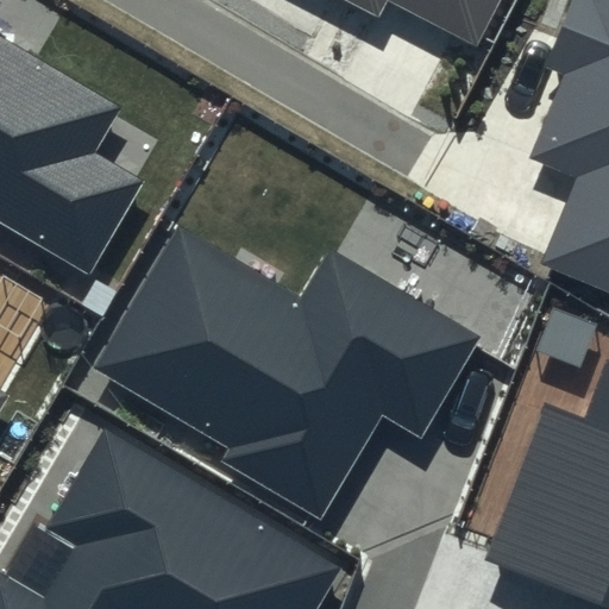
[(332,0),(378,23),(388,5),(476,49),(500,0),(332,0)]
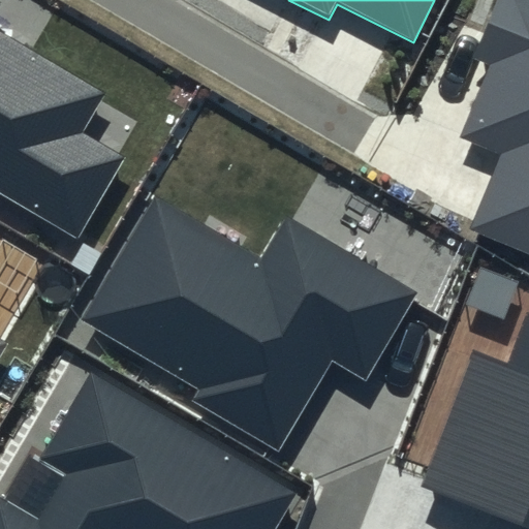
[(528,0),(497,0),(474,59),(489,65),(459,139),(499,156),(468,234),(528,257),(528,0)]
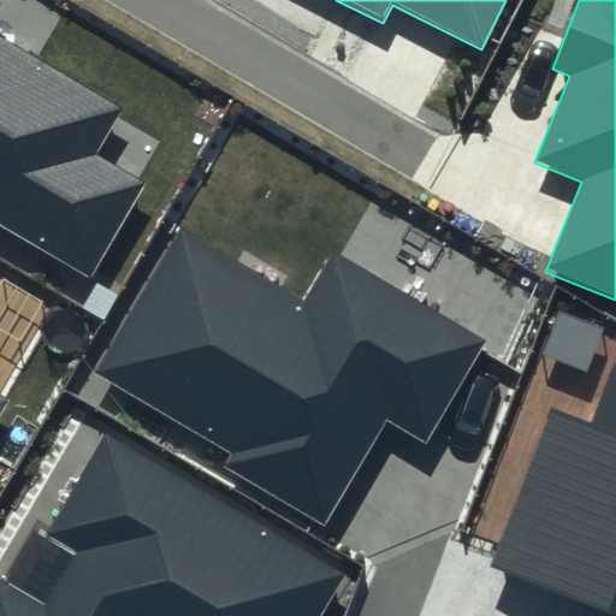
[(0,226),(90,282),(147,188),(94,157),(119,114),(0,42),(0,226)]
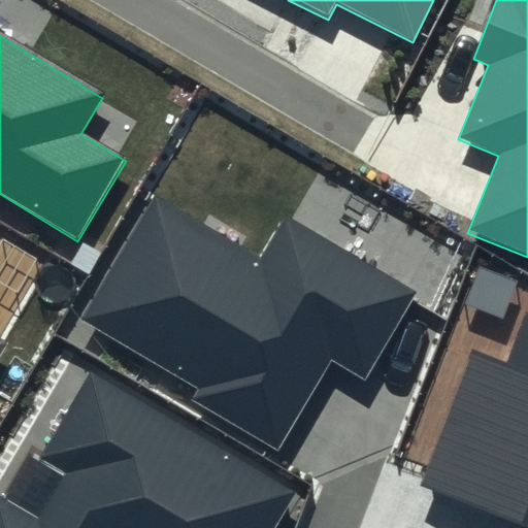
[(417,294),(284,215),(258,258),(158,197),(84,320),(201,391),(195,401),(278,451),(333,361),(364,380),(417,294)]
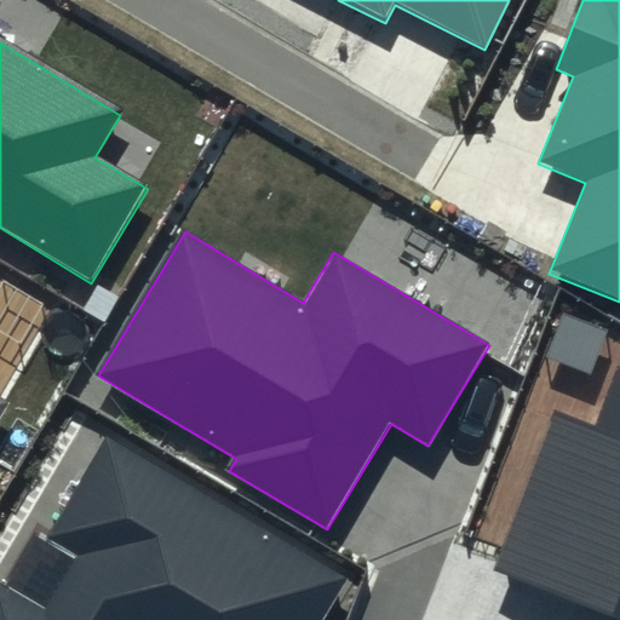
[(619,367),(597,428),(557,413),(498,573),(619,616),(619,367)]
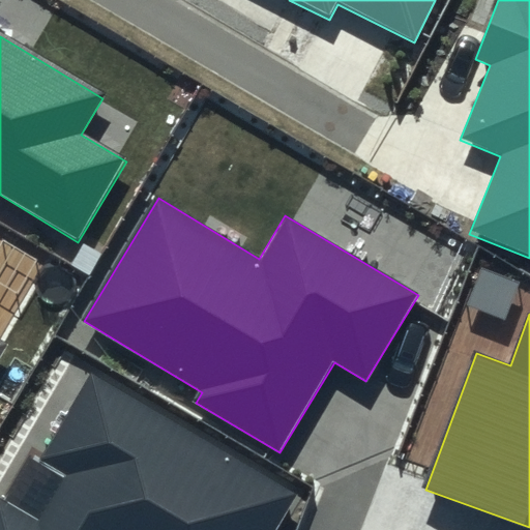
[(277,529),(301,492),(92,370),(40,458),(68,474),(40,522),(0,498),(0,529),(277,529)]
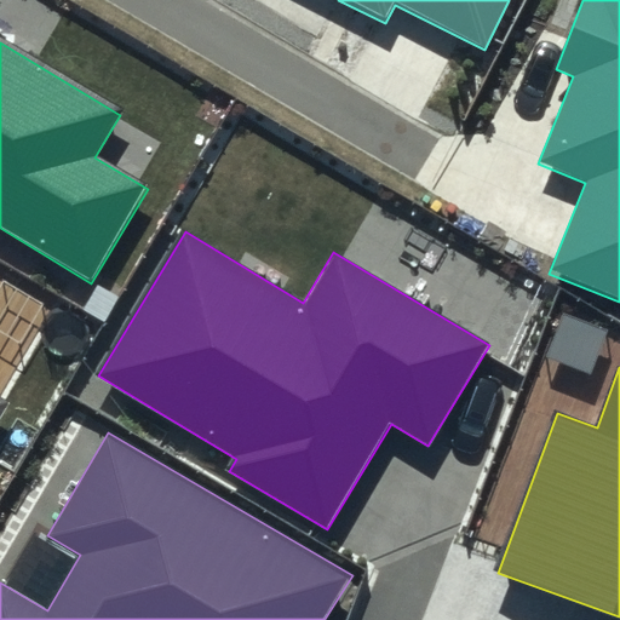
All buildings are outlined.
